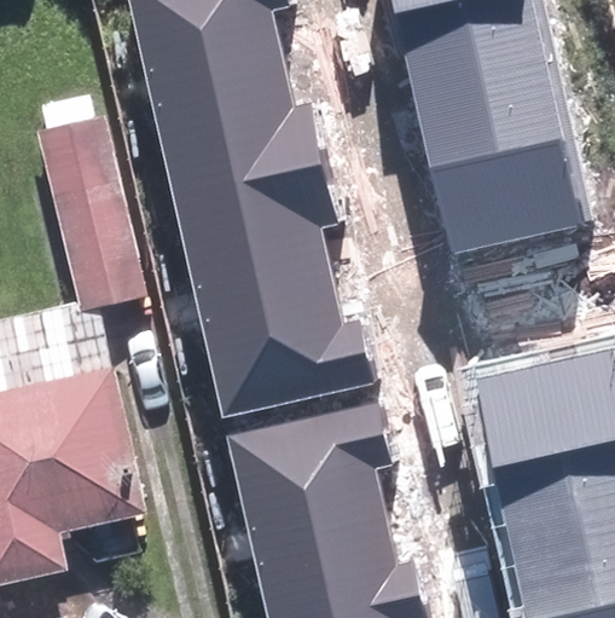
[(123,0),(225,416),(371,381),(355,316),(337,321),(315,229),(336,224),(306,102),(288,105),(265,11),(284,6),(282,0),(123,0)]
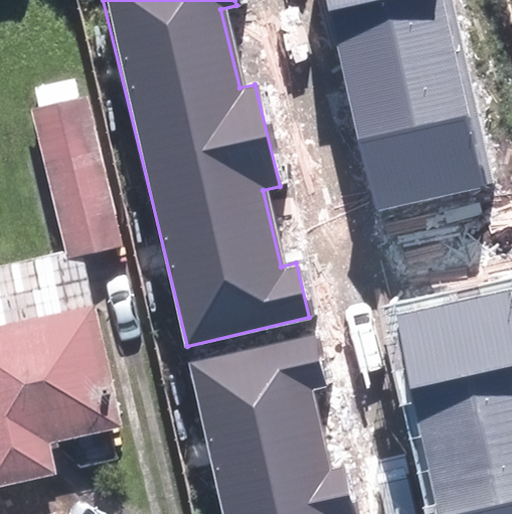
[(326,0),(372,207),(483,183),(442,0),(326,0)]
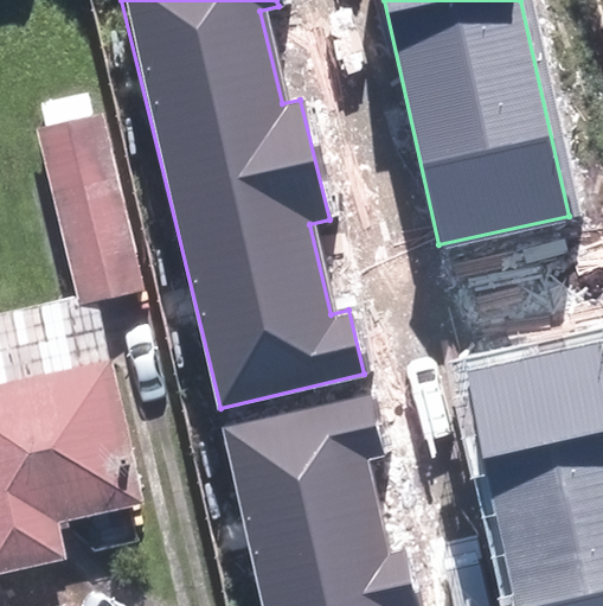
[(42,128),(84,298),(148,282),(107,112),(42,128)]
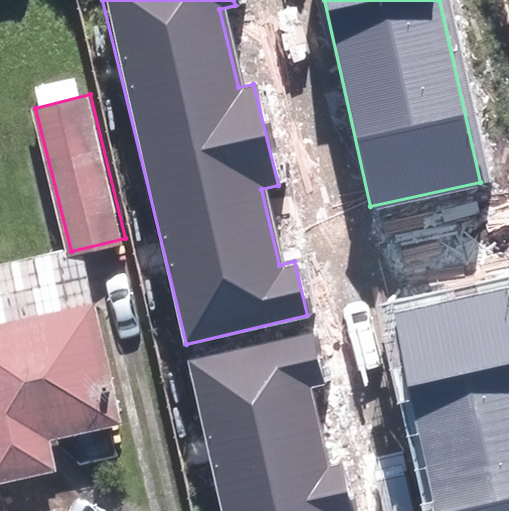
[(390,313),(435,510),(508,510),(508,322),(501,288),(390,313)]
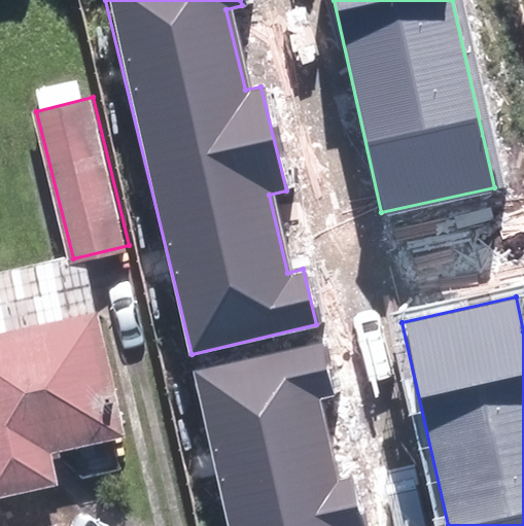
[(98,311),(0,332),(0,492),(60,480),(53,447),(126,430),(98,311)]
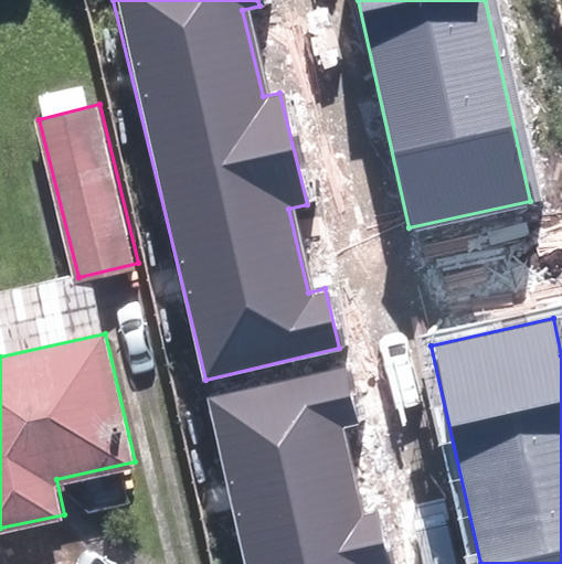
[(204,400),(243,563),(390,563),(378,512),(359,517),(337,425),(353,422),(340,368),(204,400)]
